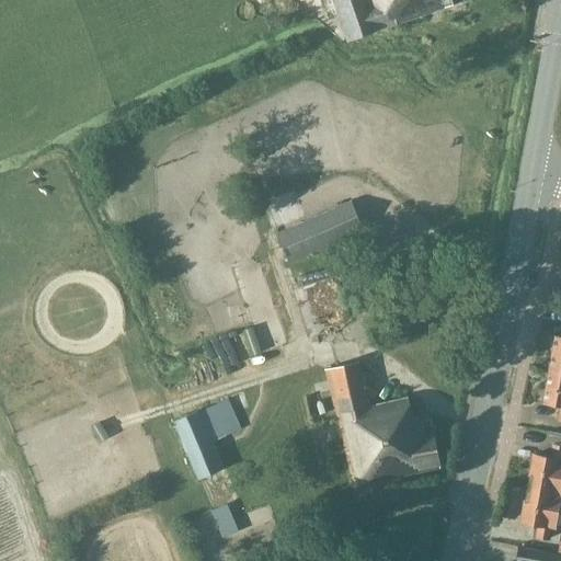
[(320,0),(329,21),(339,18),(347,43),(465,1),(464,0),(320,0)]
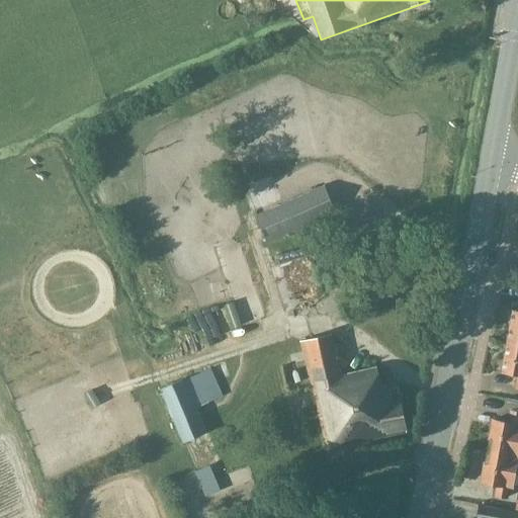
[(256,217),(261,228),(268,243),(337,212),(325,185),(256,217)]
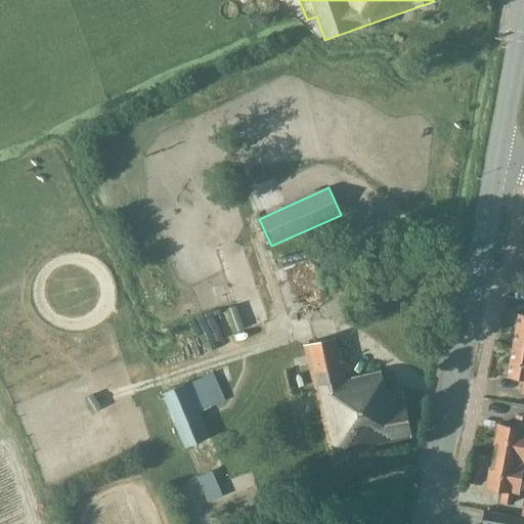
[(309,301),(293,306),(297,318),(312,313),(309,301)]
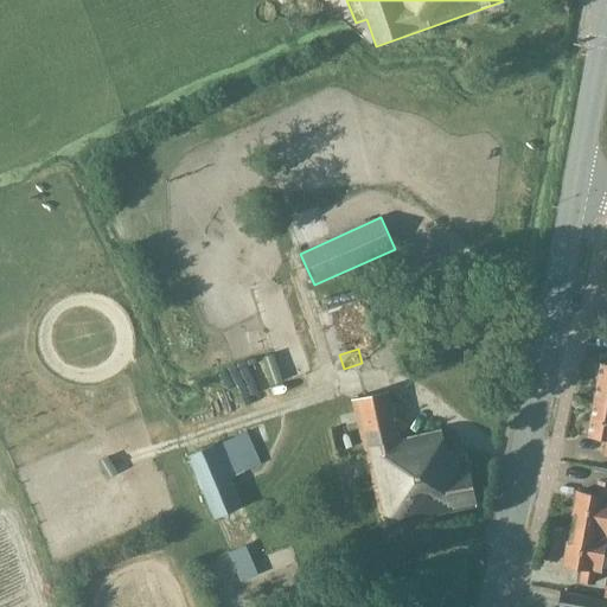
[(594,398),(606,401),(606,363),(601,363),(594,398)]
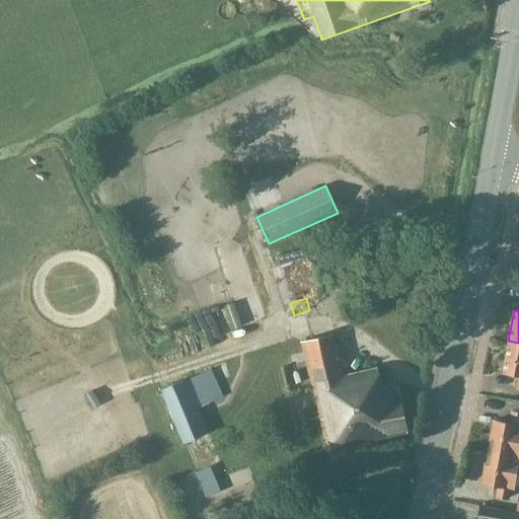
[(300,342),(305,363),(327,452),(328,451),(330,463),(346,460),(345,454),(349,452),(348,447),(409,433),(405,416),(396,418),(388,384),(382,385),(378,367),(343,375),(332,334),(300,342)]
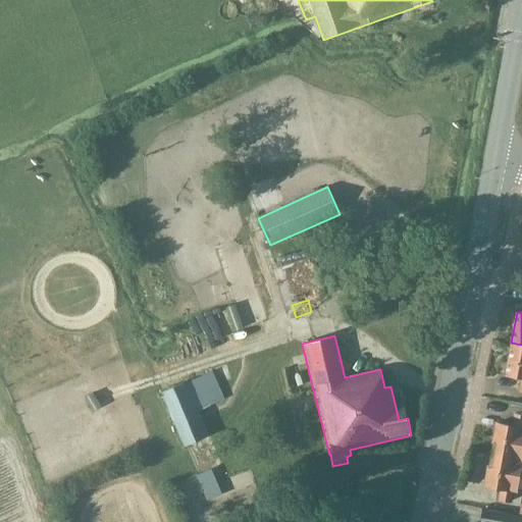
[(521,345),(511,343),(505,376),(521,379),(519,390),(521,390),(521,345)]
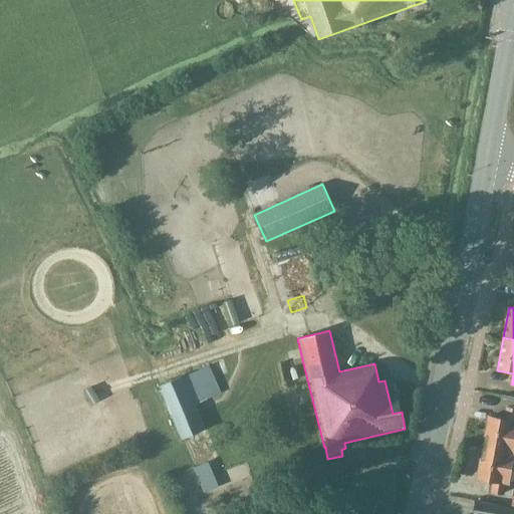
[(196,405),(222,394),(210,366),(184,377),(183,375),(158,387),(183,441),(206,430),(196,405)]
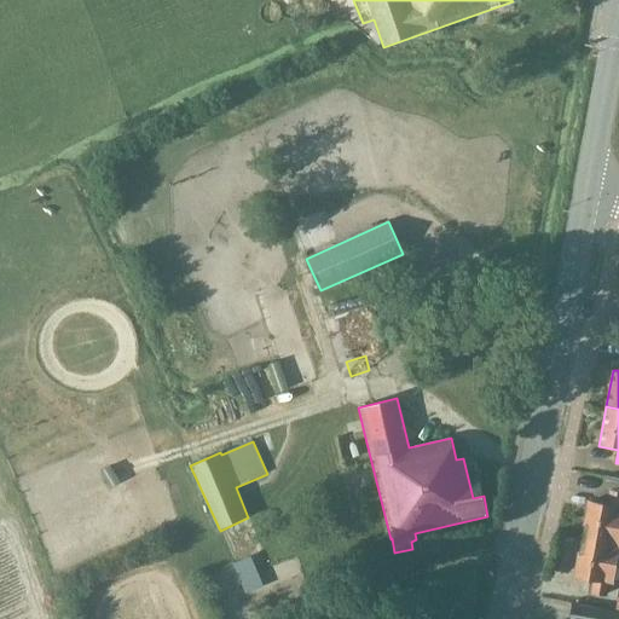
[(582,538),(608,543),(618,544),(618,492),(611,491),(608,504),(589,501),(582,538)]
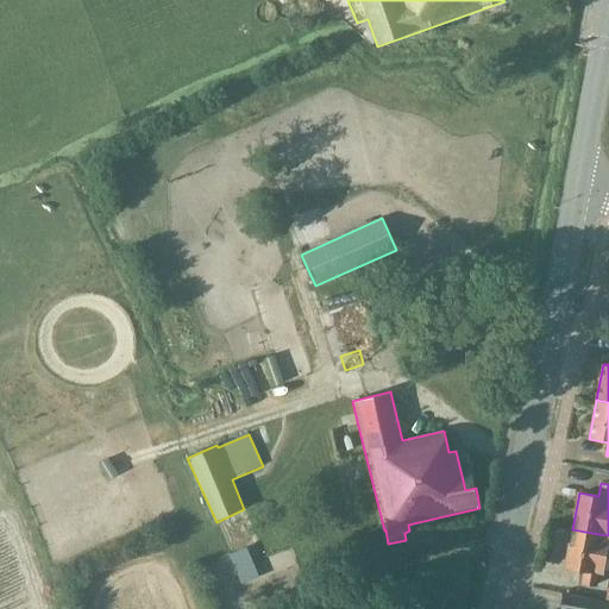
[(608,548),(608,535),(598,534),(572,529),(565,566),(584,570),(582,583),(595,585),(597,573),(604,575),(608,548)]
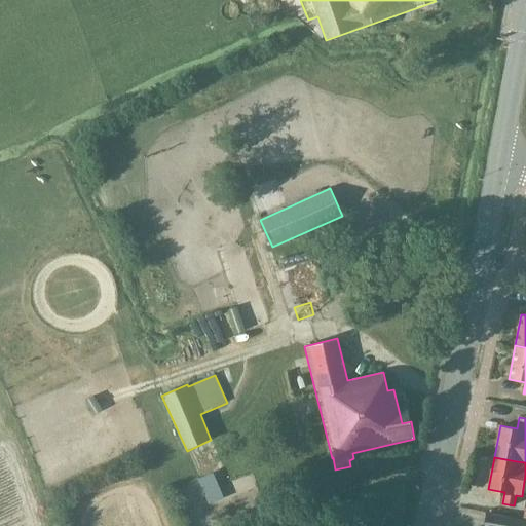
[(204,502),(220,496),(211,471),(195,477),(204,502)]
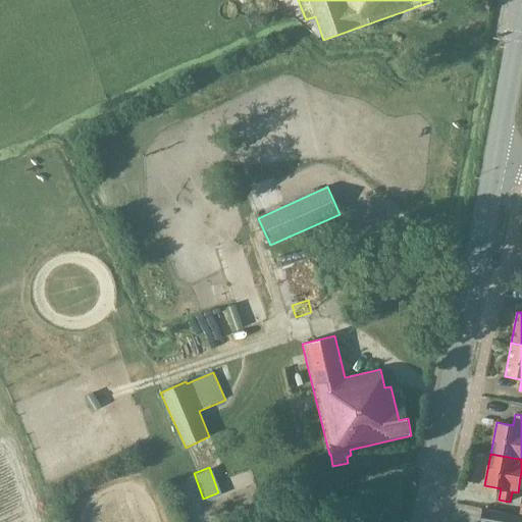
[(479,521),(521,521),(521,517),(482,511),(479,521)]
